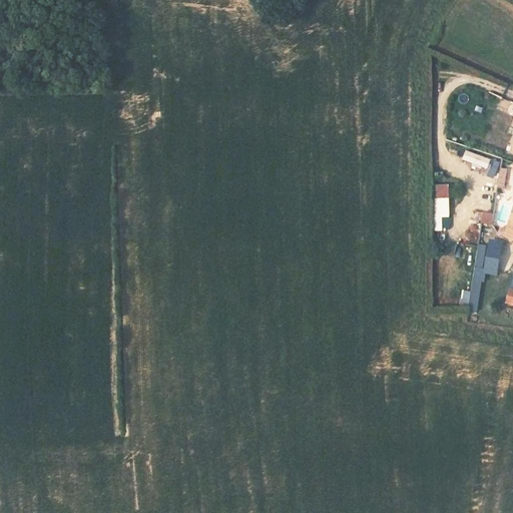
[(490,169),(488,175),(497,178),(501,160),(467,151),(463,166),(481,171),(482,167),(490,169)]
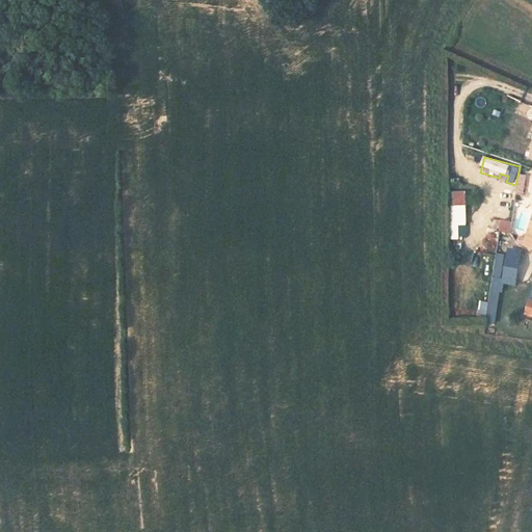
[(524,195),(529,176),(521,174),(515,194),(524,195)]
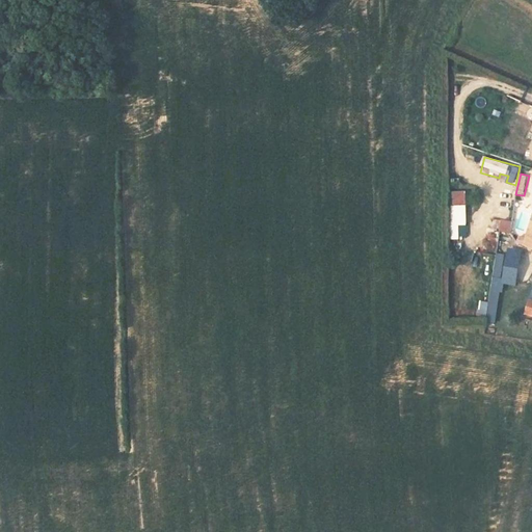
[(460,239),(459,225),(469,225),(467,190),(450,191),(452,240),(460,239)]
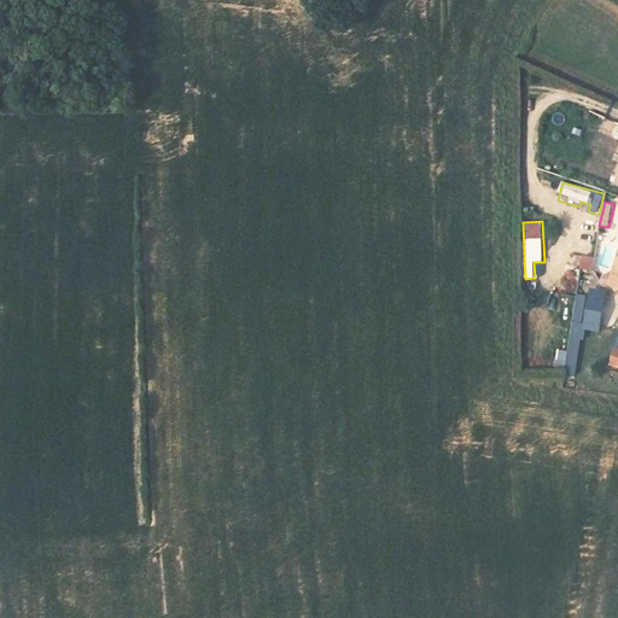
[(617,239),(602,289),(617,293),(617,239)]
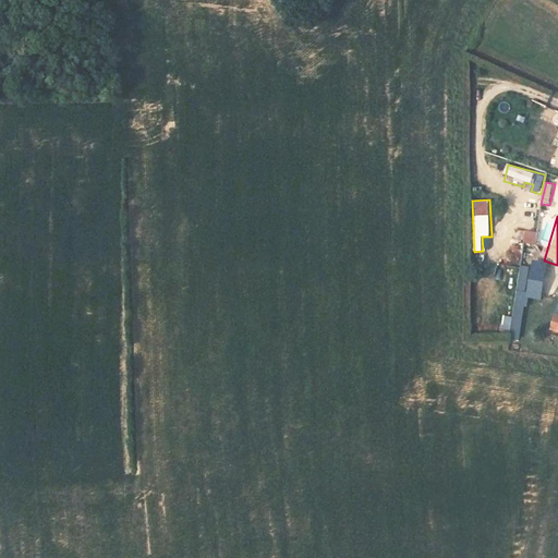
[(534,235),(523,234),(521,246),(533,246),(534,235)]
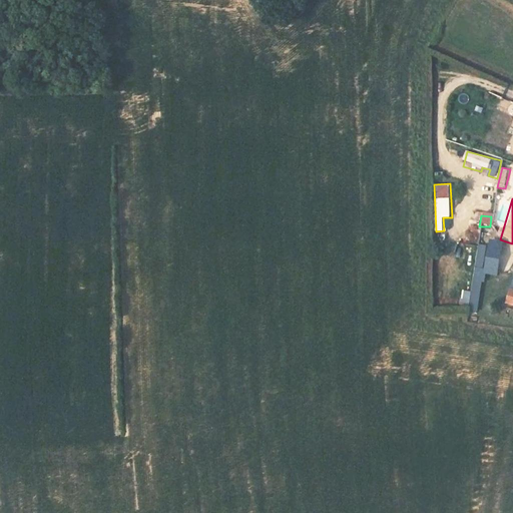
[(469,234),(477,235),(479,220),(471,219),(469,234)]
